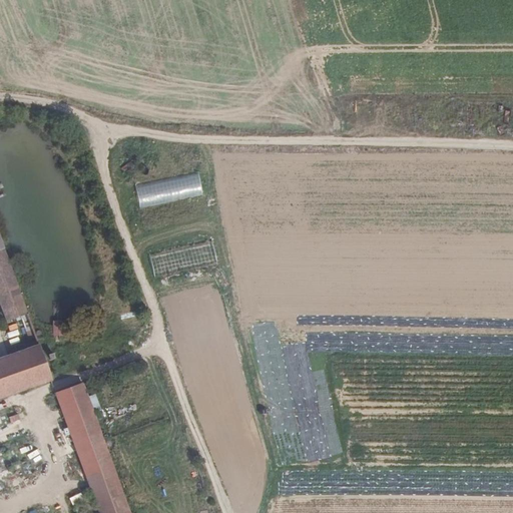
[(139,207),(202,197),(198,173),(135,183),(139,207)]
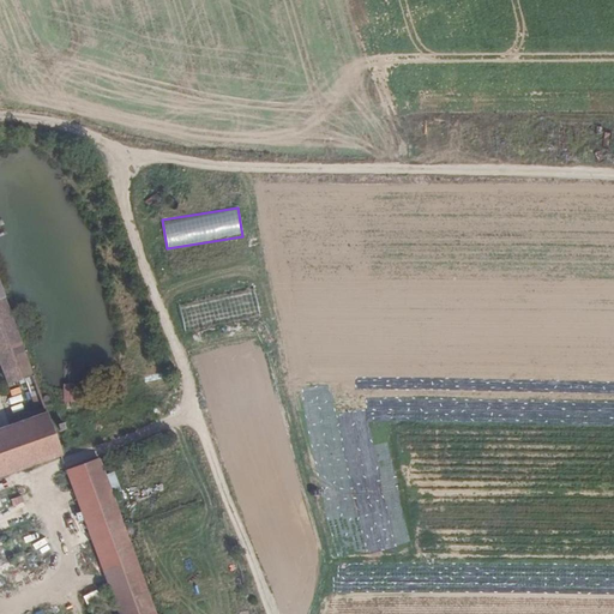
[(0,284),(0,368),(6,386),(25,380),(32,378),(0,284)]
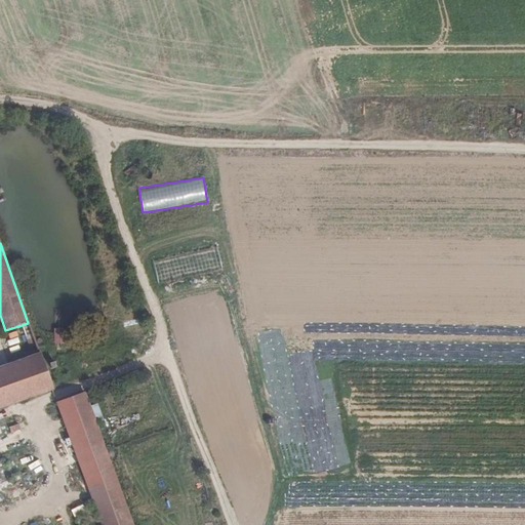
[(157,283),(221,272),(217,247),(153,258),(157,283)]
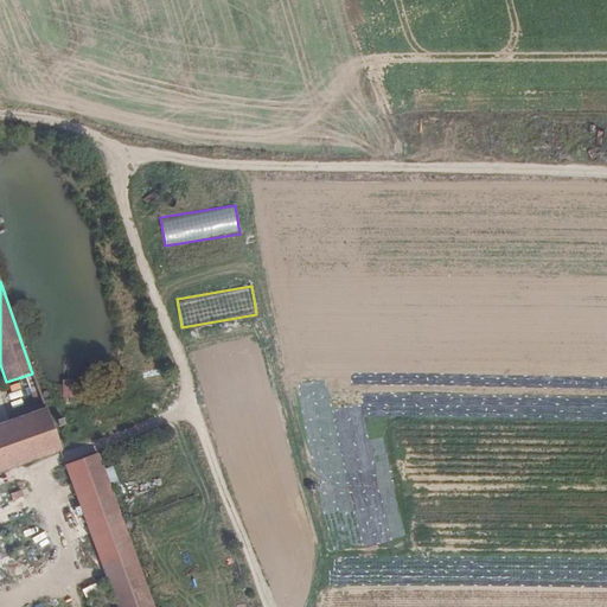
[(32,374),(25,376),(32,396),(39,393),(32,374)]
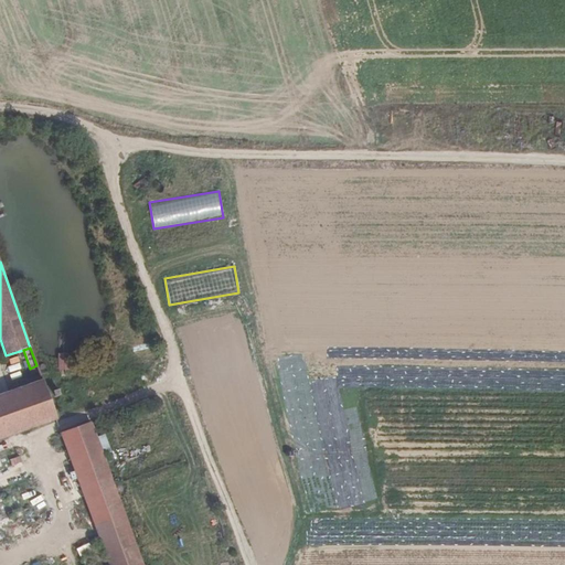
[(0,438),(56,418),(43,381),(0,395),(0,438)]
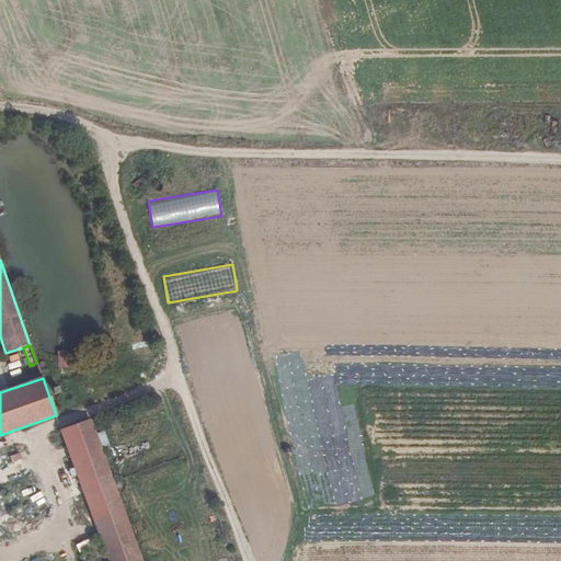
[(141,560),(89,420),(61,431),(110,560),(141,560)]
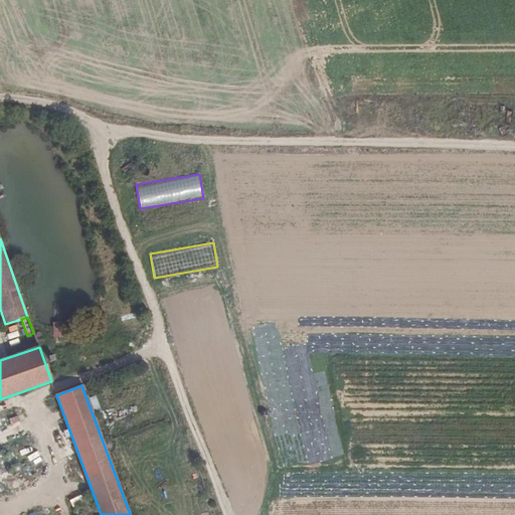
[(79,496),(69,500),(73,509),(83,505),(79,496)]
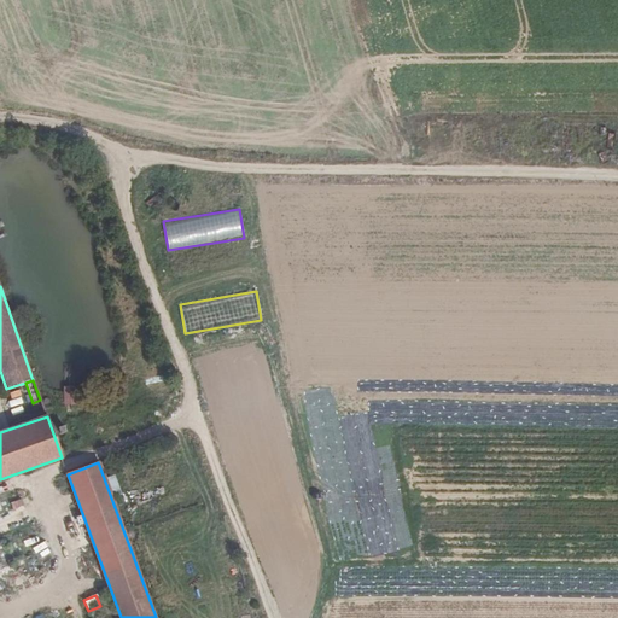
All buildings are outlined.
